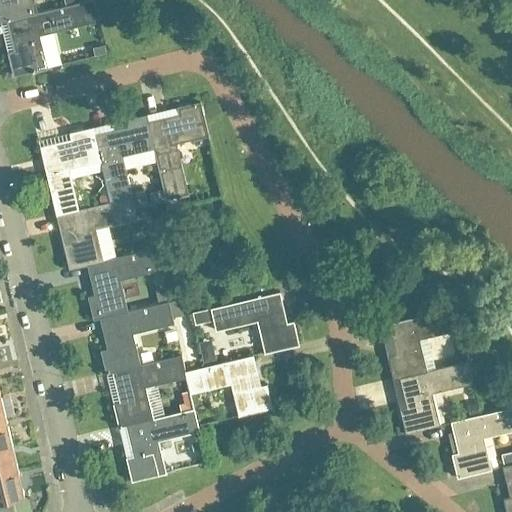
[(0,0),(0,23),(7,22),(7,21),(34,15),(34,14),(30,0),(0,0)]
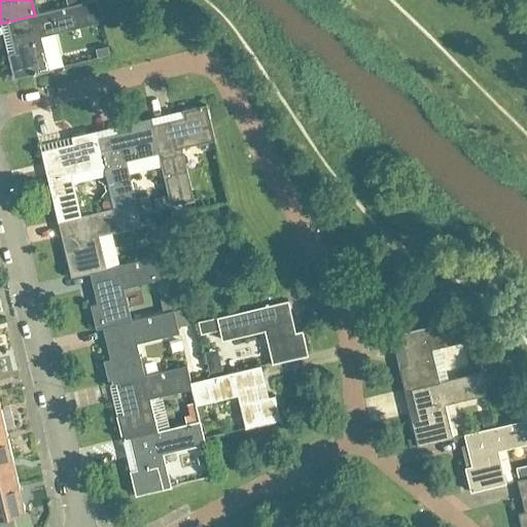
[(68,7),(35,14),(35,15),(7,22),(7,23),(14,53),(7,55),(13,79),(15,78),(49,71),(49,69),(47,70),(40,37),(100,23),(101,24),(102,24),(97,0),(77,5),(76,5),(68,7)]
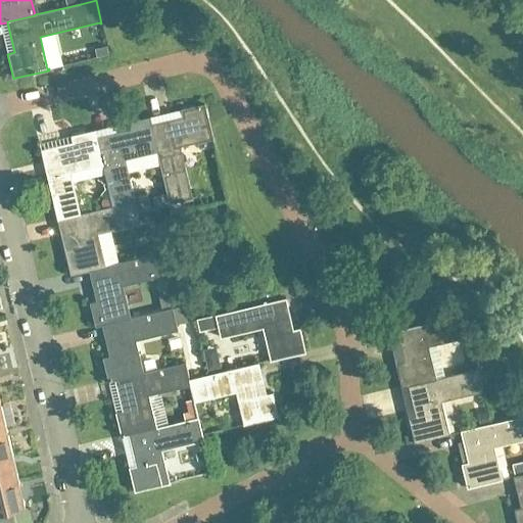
[(106,46),(94,49),(96,57),(108,54),(106,46)]
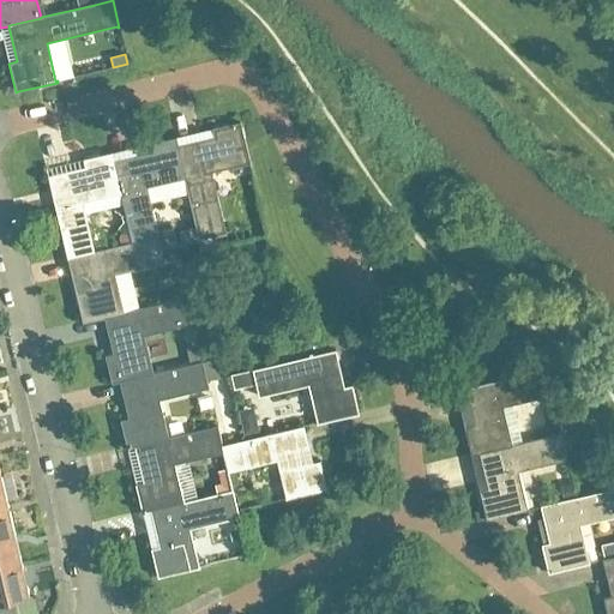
[(211,130),(214,139),(178,148),(185,179),(184,179),(198,240),(227,234),(227,232),(224,232),(211,173),(247,164),(248,166),(251,164),(240,124),(211,130)]
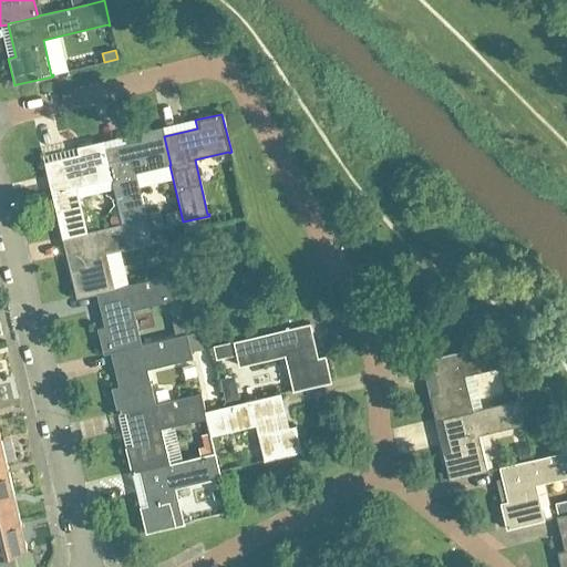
[(122,224),(145,218),(135,174),(169,165),(171,165),(164,136),(162,127),(135,134),(137,142),(105,150),(104,150),(111,179),(119,213),(121,223),(122,224)]
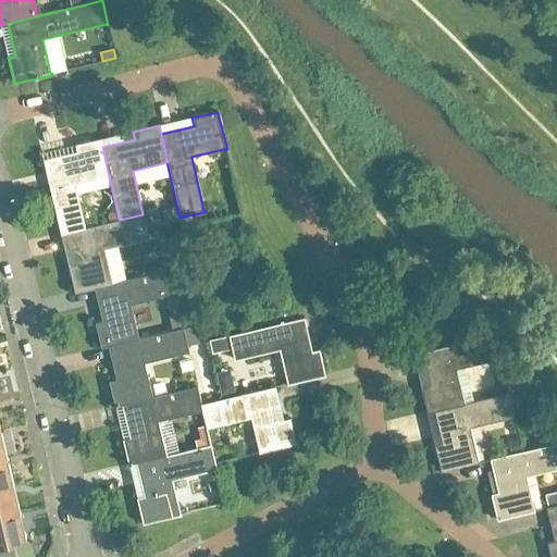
[(74,185),(109,176),(102,147),(103,147),(101,139),(75,145),(76,152),(45,160),(45,159),(42,160),(53,202),(61,235),(69,233),(85,229),(82,219),(74,185)]
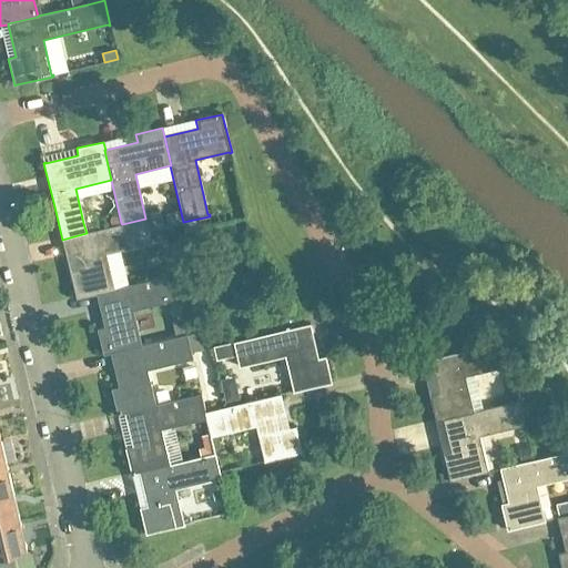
[(112,215),(109,220),(111,227),(122,224),(121,223),(119,213),(112,215)]
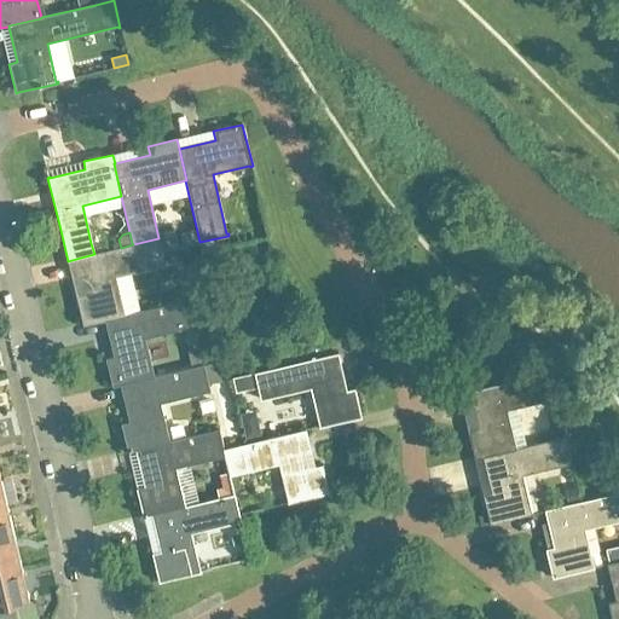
[(175,235),(160,238),(161,239),(163,250),(179,247),(175,235)]
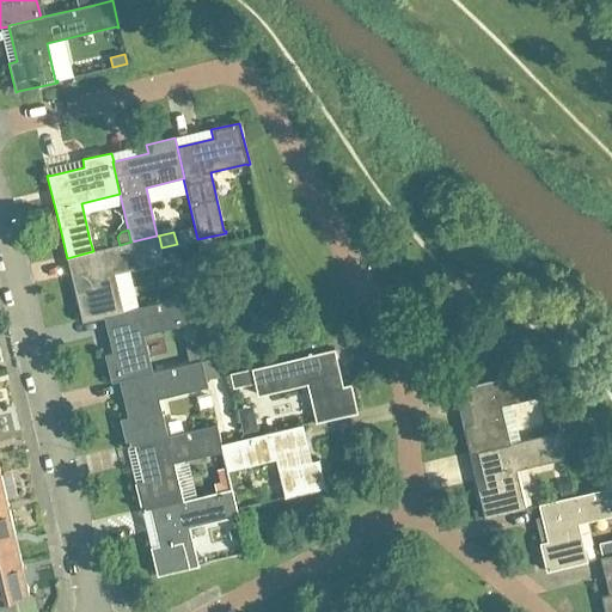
[(161,262),(161,264),(163,263),(157,238),(159,237),(158,236),(157,236),(132,242),(120,245),(93,251),(75,256),(84,291),(74,293),(81,323),(104,317),(122,312),(114,274),(161,262)]
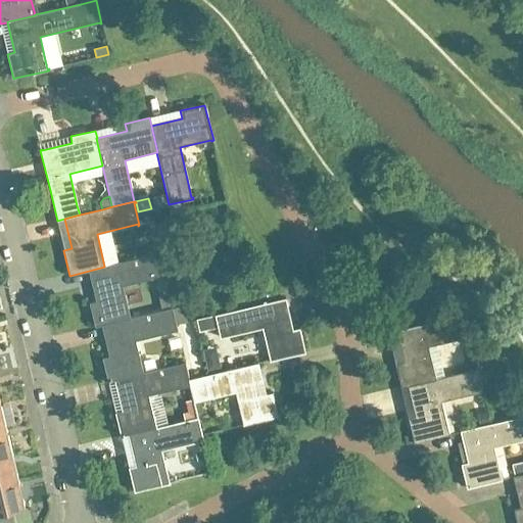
[(151,208),(139,211),(141,222),(153,219),(151,208)]
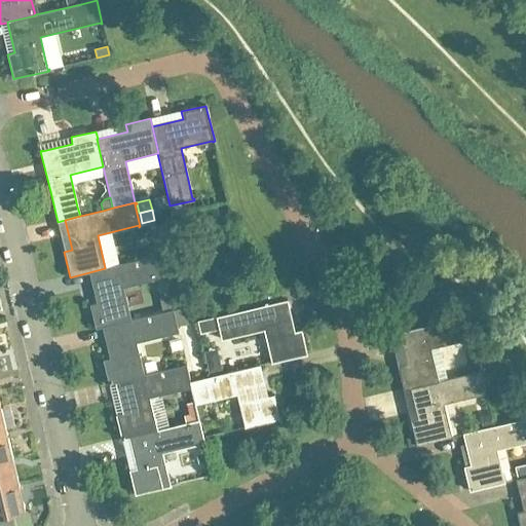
[(129,321),(129,320),(121,288),(163,277),(163,278),(164,277),(159,255),(147,257),(147,258),(105,268),(89,272),(97,303),(88,304),(95,329),(102,327),(129,321)]
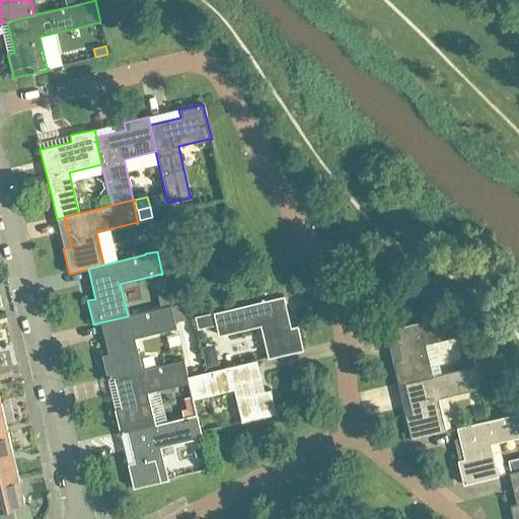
[(283,297),(284,297),(283,296),(194,317),(197,329),(215,325),(218,336),(219,336),(219,335),(261,324),(269,357),(268,357),(268,358),(303,350),(297,325),(290,327),(283,297)]
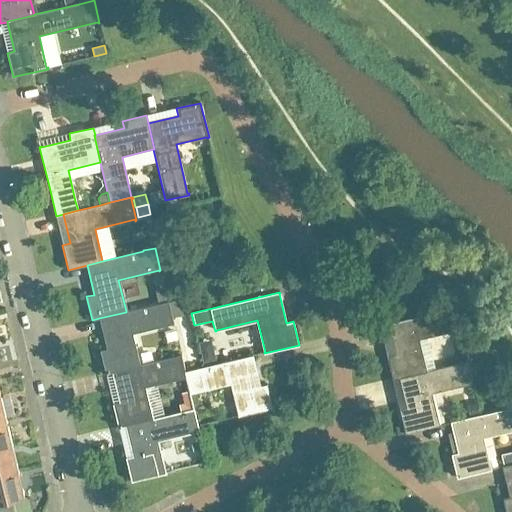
[(172,324),(173,324),(168,301),(126,311),(126,312),(99,318),(106,348),(100,350),(105,374),(113,372),(112,372),(139,366),(138,365),(131,333),(172,324)]
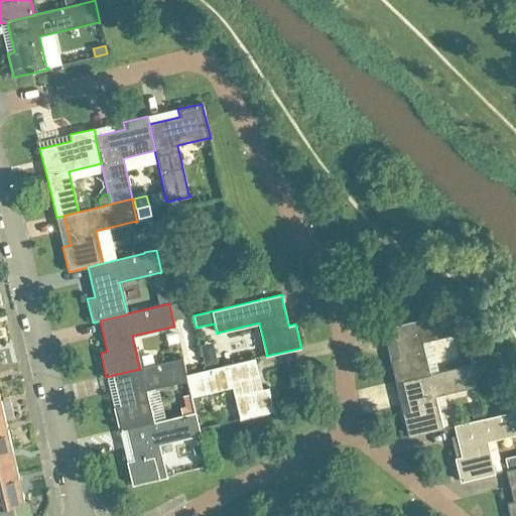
[(428,373),(421,342),(463,332),(463,333),(464,333),(459,309),(389,326),(389,327),(390,327),(397,357),(389,359),(395,383),(402,381),(402,380),(428,374),(428,373)]
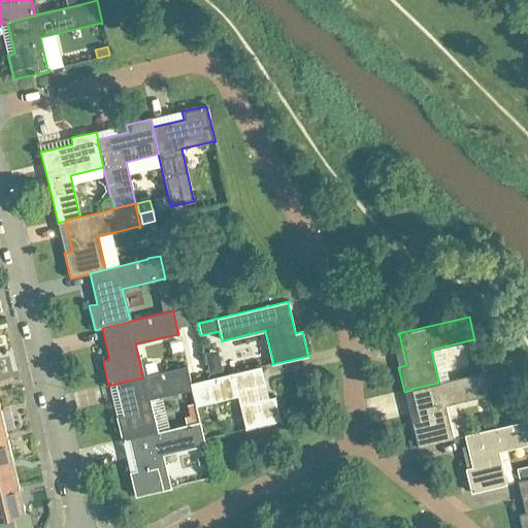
[(191,389),(190,383),(186,366),(142,376),(143,377),(116,384),(117,384),(124,415),(116,417),(122,441),(129,439),(157,432),(149,399),(191,389)]
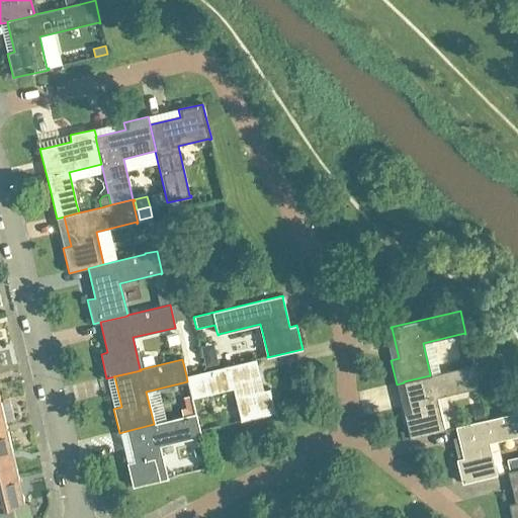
[(255,360),(256,360),(256,359),(186,375),(187,381),(190,396),(191,398),(233,387),(241,420),(240,420),(240,421),(275,413),(275,411),(269,389),(263,391),(255,360)]
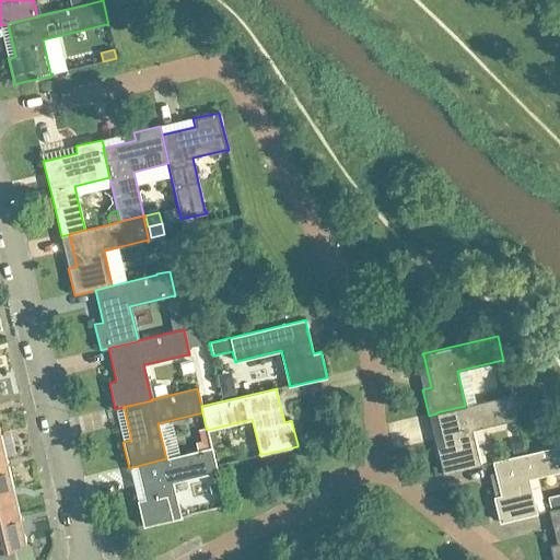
[(516,419),(511,394),(465,405),(465,406),(436,412),(436,413),(444,446),(436,447),(442,475),(481,465),(480,464),(479,464),(471,429),(515,419),(515,420),(516,419)]
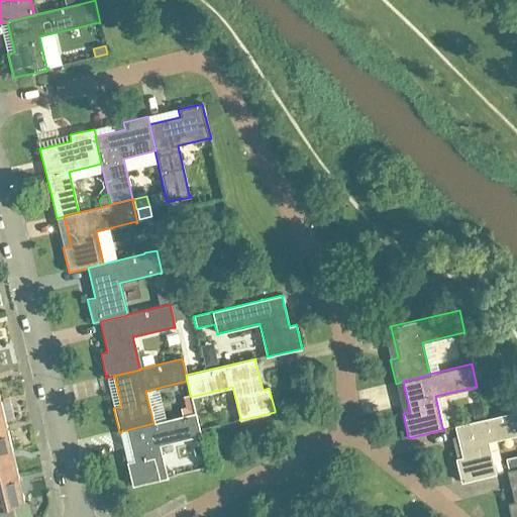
[(186,408),(171,411),(173,418),(195,413),(191,397),(190,395),(183,396),(186,408)]
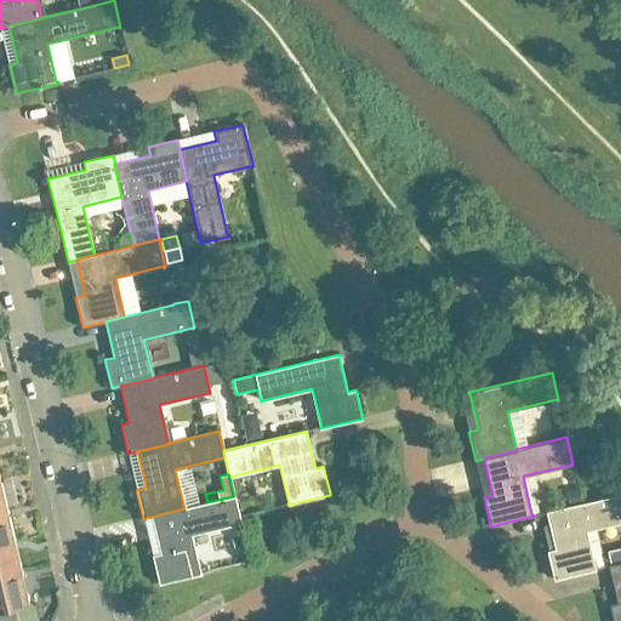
[(579,489),(567,491),(570,506),(582,502),(580,495),(579,489)]
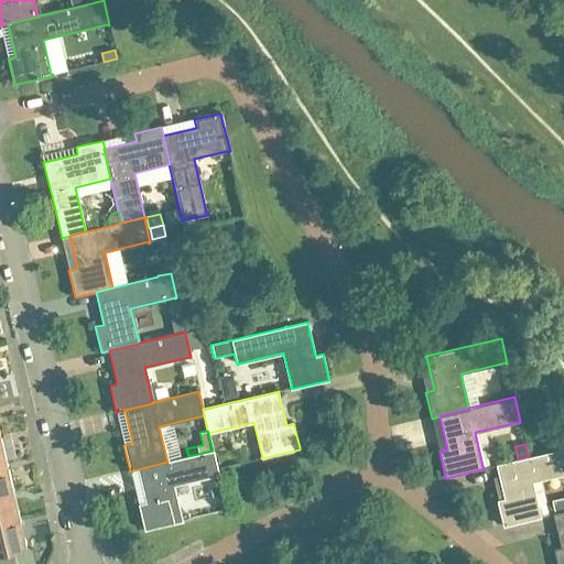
[(497,465),(505,498),(497,500),(503,527),(542,518),(542,516),(541,517),(532,481),(563,473),(563,447),(529,456),(518,459),(496,464),(496,466),(497,465)]
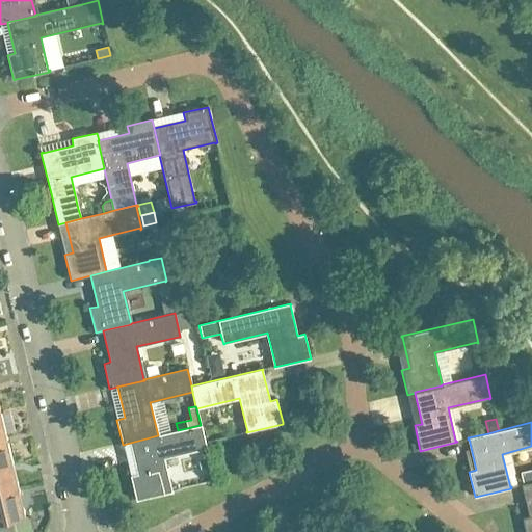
[(171,490),(163,459),(206,449),(206,450),(207,450),(206,443),(202,425),(201,425),(178,430),(158,435),(130,443),(137,473),(130,475),(136,500),(173,491),(171,490)]
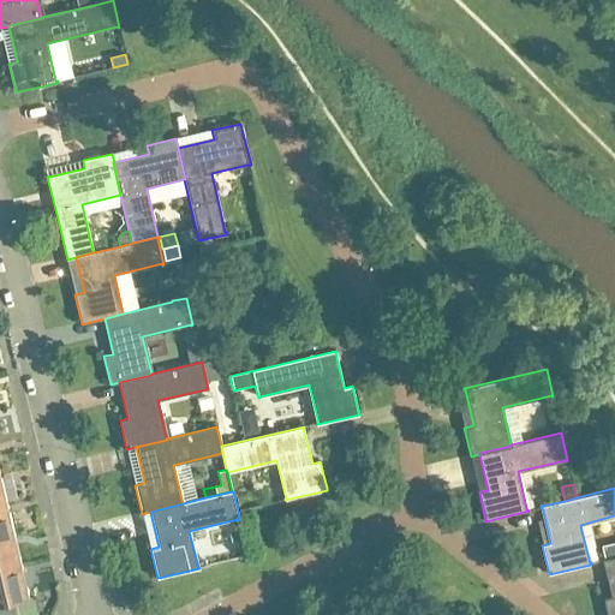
[(6,503),(0,505),(0,537),(13,535),(6,503)]
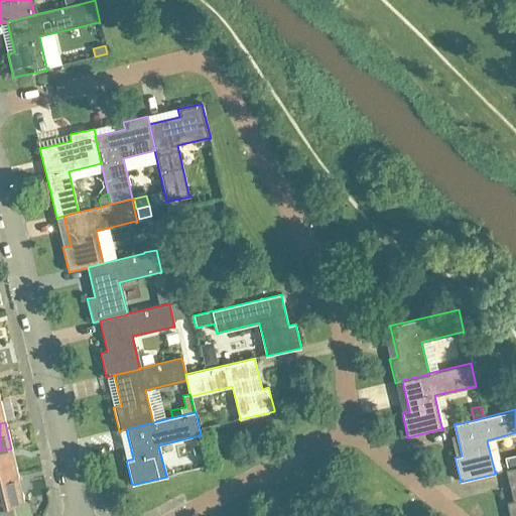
[(0,478),(17,474),(11,448),(0,450),(0,478)]
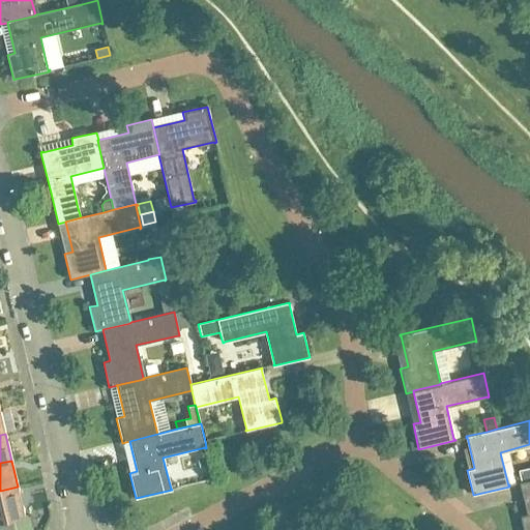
[(529,529),(529,479),(521,482),(521,483),(525,501),(528,514),(521,517),(523,529),(529,529)]
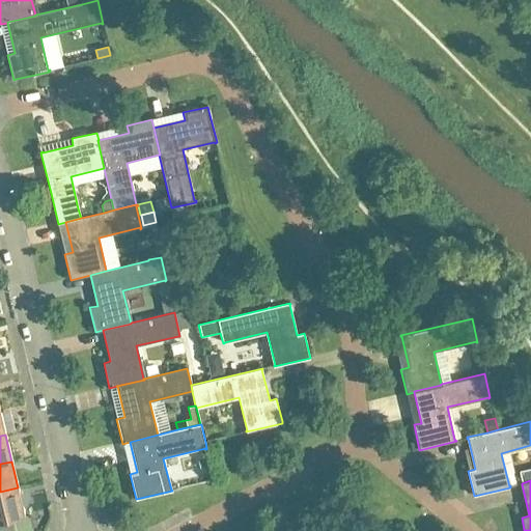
[(18,487),(0,492),(0,520),(0,521),(12,518),(25,514),(18,487)]
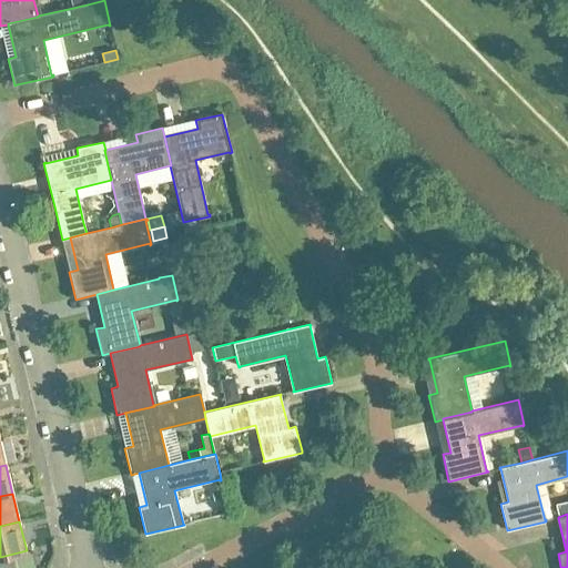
[(17,567),(13,554),(0,557),(2,567),(17,567)]
